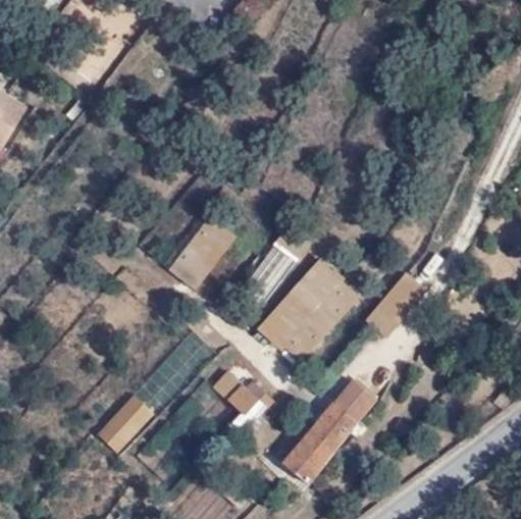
[(0,147),(23,105),(0,91),(0,147)]
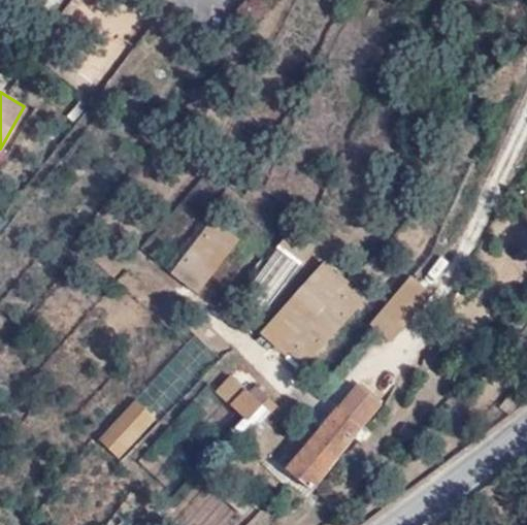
[(194,293),(238,240),(211,219),(169,272),(194,293)]
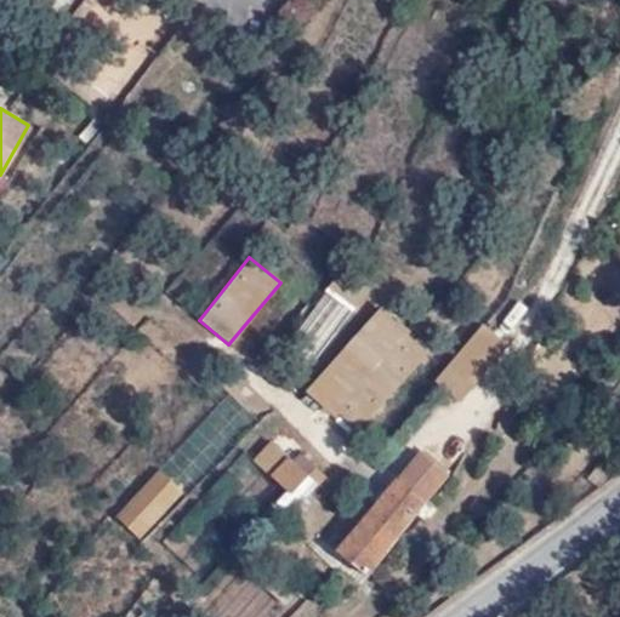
[(354,304),(371,289),(342,270),(340,273),(329,284),(354,304)]
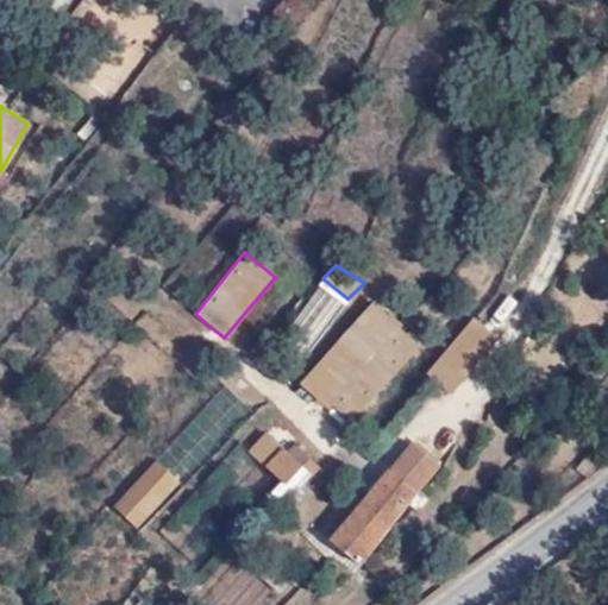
[(350,421),(418,348),(370,306),(299,383),(325,408),(331,403),(350,421)]
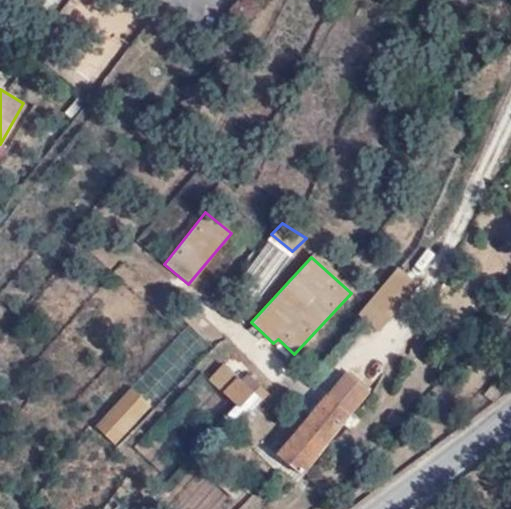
[(400,291),(408,276),(398,268),(383,286),(368,304),(390,320),(400,291)]
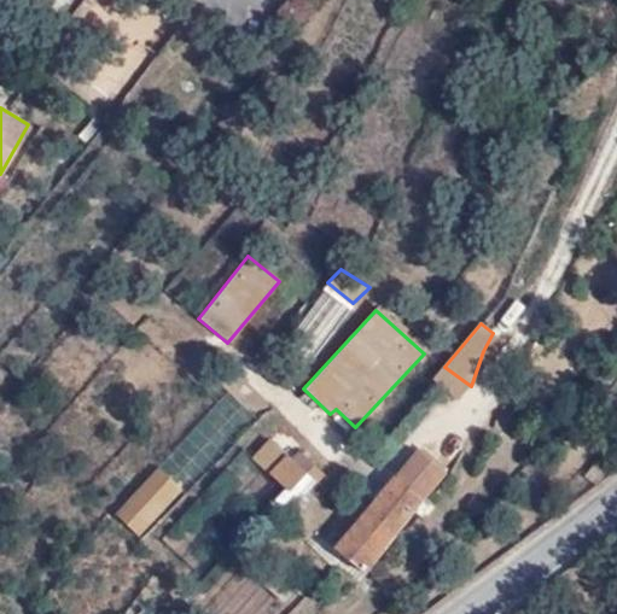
[(506,346),(493,333),(483,351),(471,386),(469,391),(506,346)]
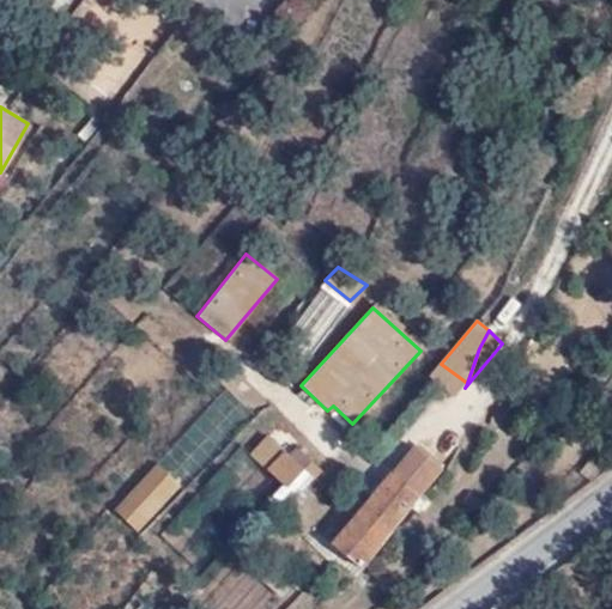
[(465,388),(467,383),(441,364),(430,377),(455,401),(465,388)]
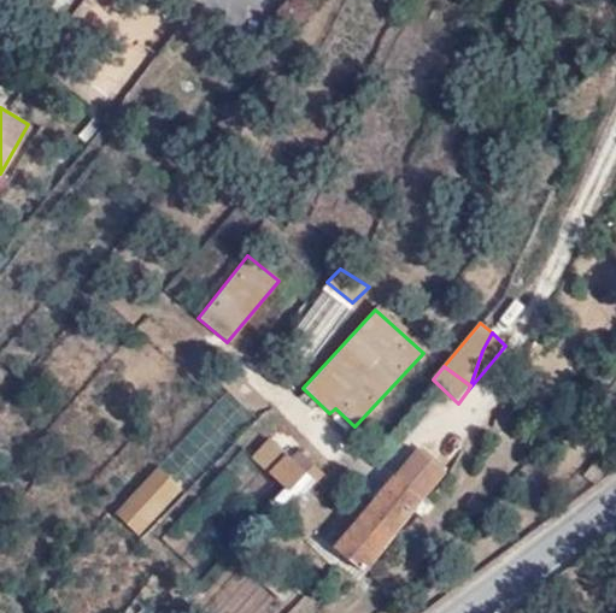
[(262,463),(279,444),(265,431),(247,449),(262,463)]
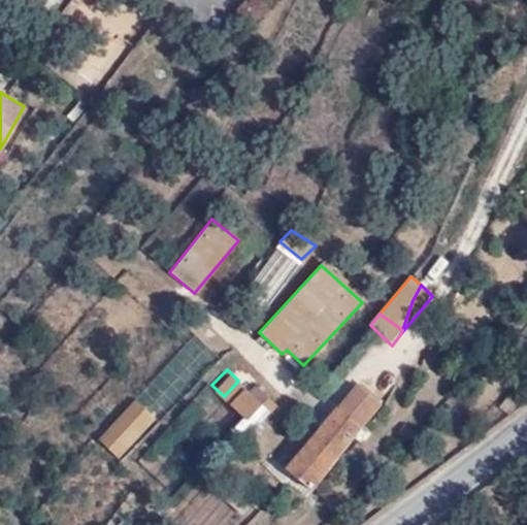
[(268,396),(257,384),(250,393),(242,386),(226,402),(245,420),(268,396)]
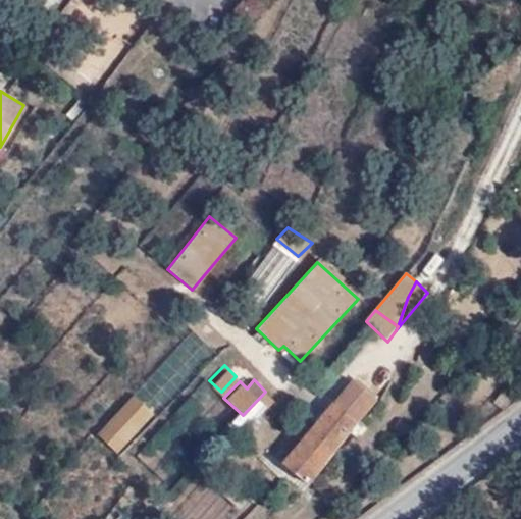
[(359,419),(369,400),(352,382),(279,461),(302,479),(359,419)]
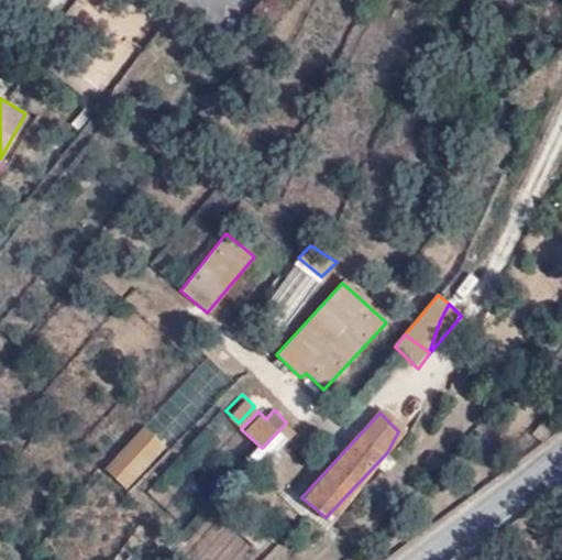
[(163,442),(141,423),(101,465),(123,485),(163,442)]
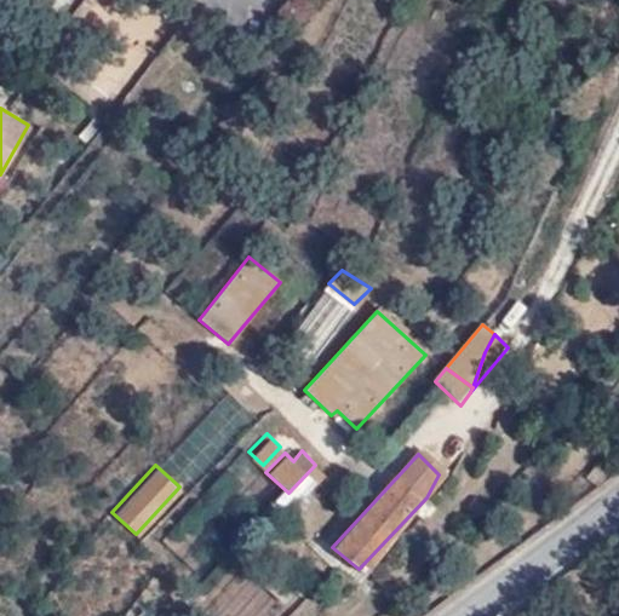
[(293,588),(248,553),(238,565),(281,602),(293,588)]
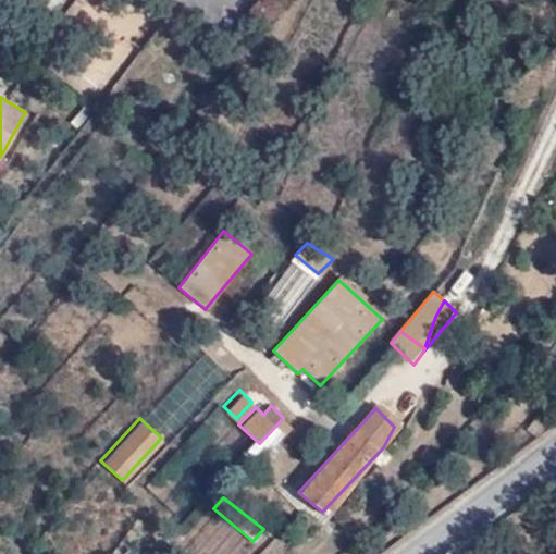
All buildings are outlined.
